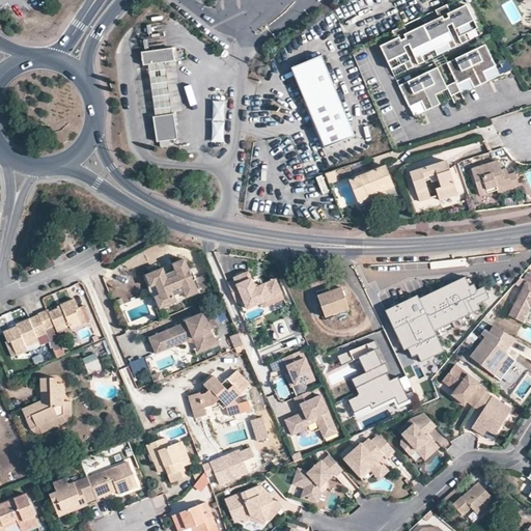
[(436,10),(438,17),(450,10),(447,5),(436,10)]
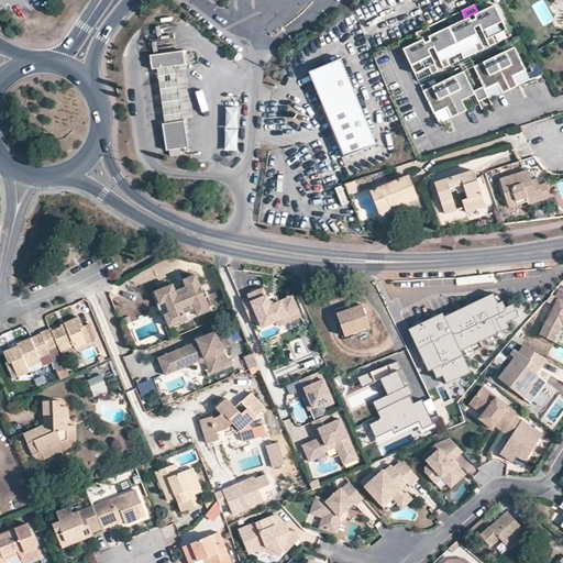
[(493,35),(506,29),(495,6),(478,14),(474,15),(476,20),(475,20),(479,26),(482,30),(489,47),(497,44),(493,37),(493,35)]
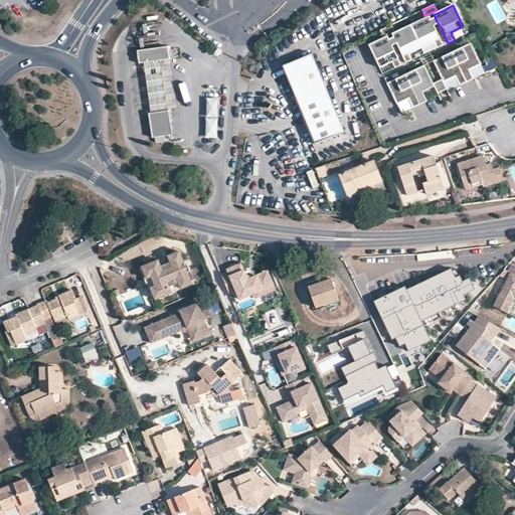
[(444,45),(436,30),(431,20),(430,16),(425,18),(410,26),(420,46),(433,40),(434,42),(438,49),(444,45)]
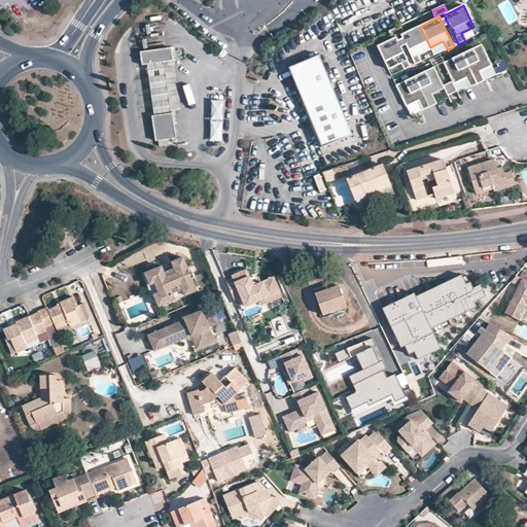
[(451,28),(449,25),(445,19),(441,21),(446,31),(451,28)]
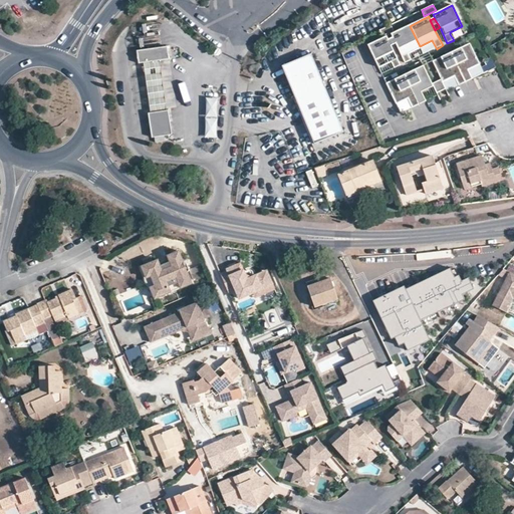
[(381,36),(394,31),(391,25),(379,31),(381,36)]
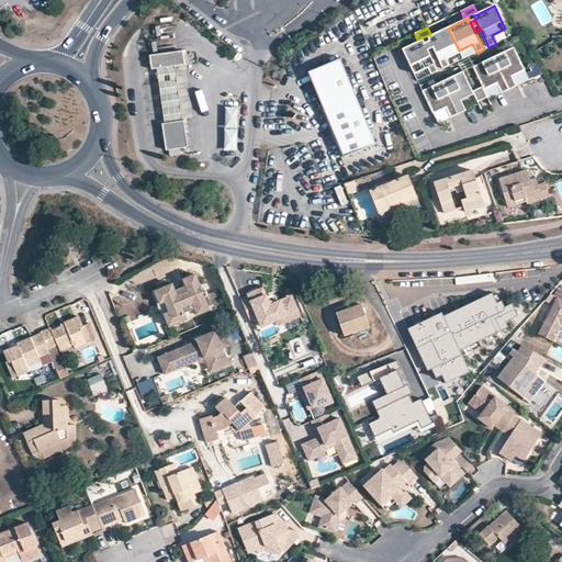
[(459,51),(448,29),(431,36),(427,38),(429,42),(435,53),(444,70),(450,67),(447,59),(446,57),(459,51)]
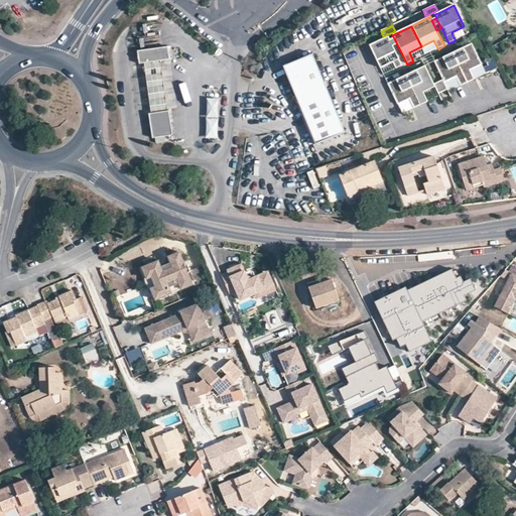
[(402,67),(394,50),(393,47),(390,40),(388,37),(384,39),(369,46),(379,68),(392,61),(393,62),(396,70),(402,67)]
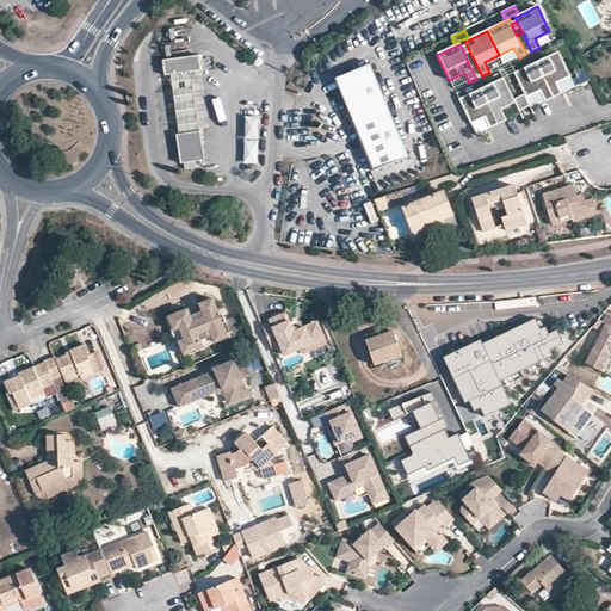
[(473,57),(467,45),(462,48),(466,56),(467,60),(473,57)]
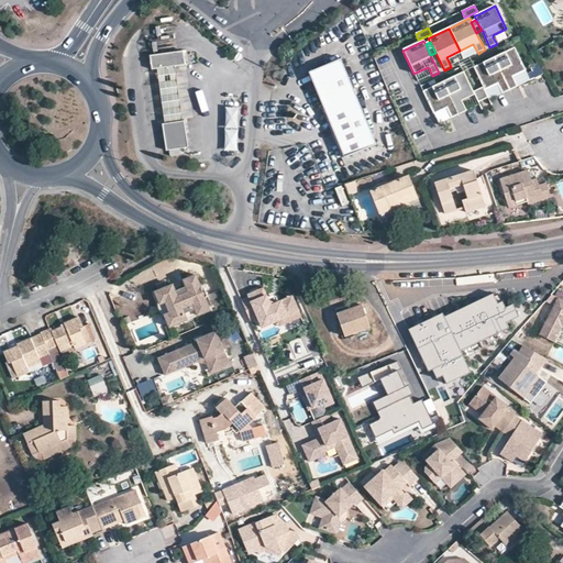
[(527,69),(517,50),(507,54),(506,52),(495,57),(510,89),(518,86),(514,76),(527,69)]
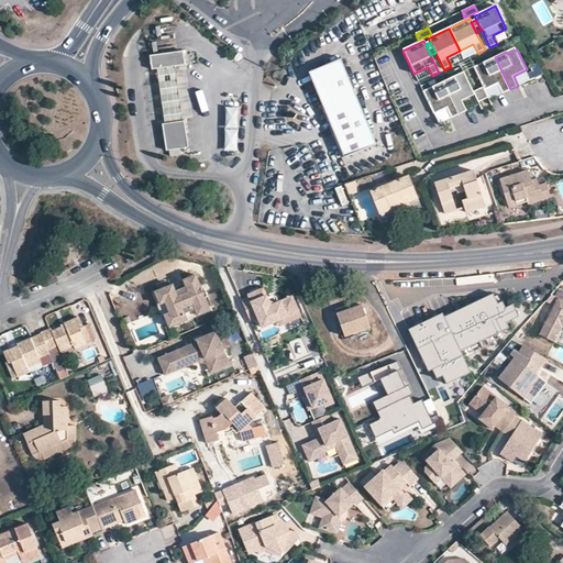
[(188,66),(187,51),(154,55),(155,69),(162,69),(176,67),(177,67),(188,66)]
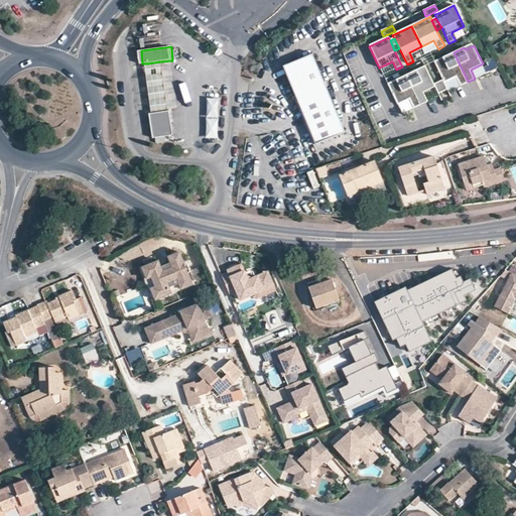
[(444,59),(436,63),(443,80),(445,82),(457,77),(462,85),(468,82),(454,52),(443,57),(444,59)]
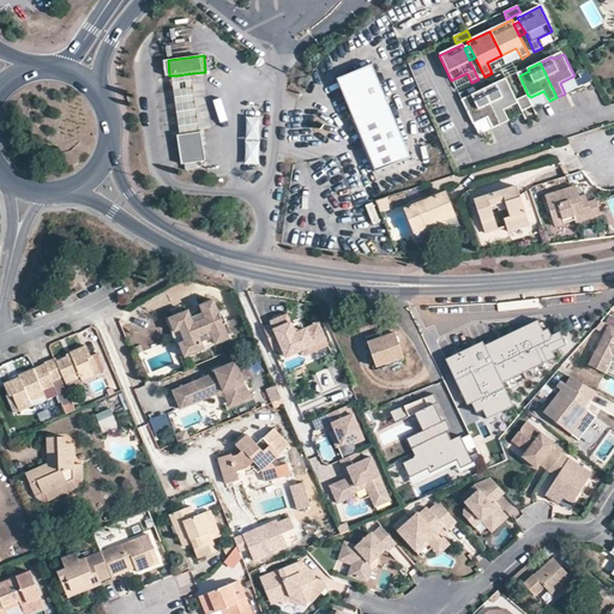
[(372,65),(337,79),(377,173),(411,158),(372,65)]
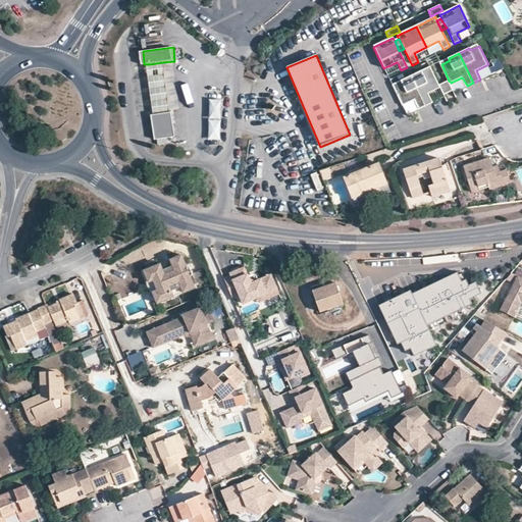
[(163,62),(150,64),(153,91),(156,113),(170,111),(167,89),(164,62),(163,62)]
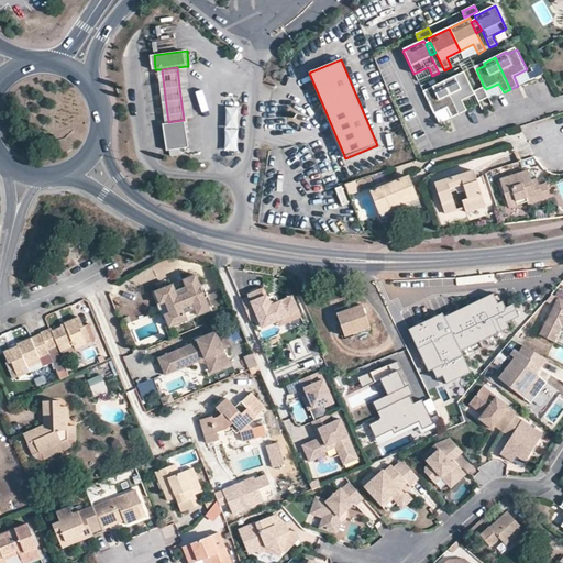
[(473,92),(465,75),(455,79),(454,77),(443,83),(460,114),(466,111),(462,101),(475,95),(473,92)]
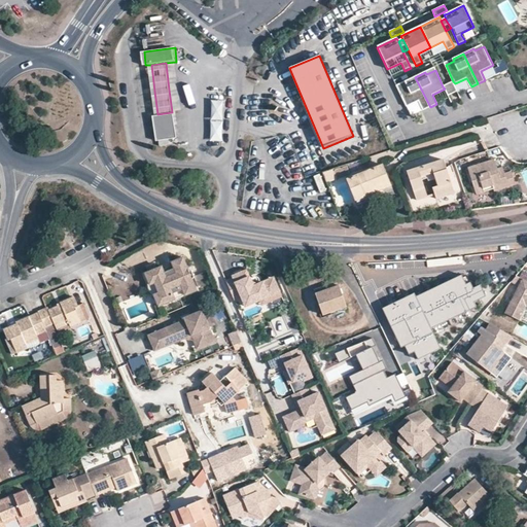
[(406,84),(397,89),(407,107),(418,102),(423,111),(430,107),(415,77),(405,82),(406,84)]
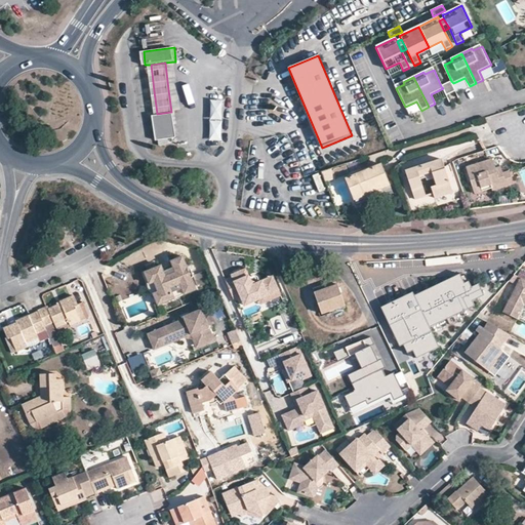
[(455,88),(453,83),(451,81),(441,86),(443,88),(445,93),(455,88)]
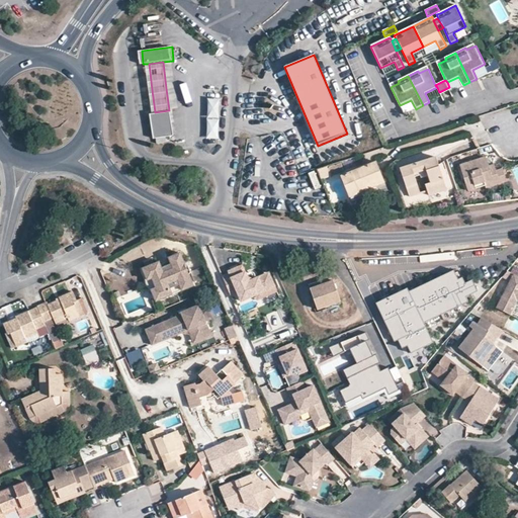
[(220,139),(220,98),(207,98),(207,139),(220,139)]
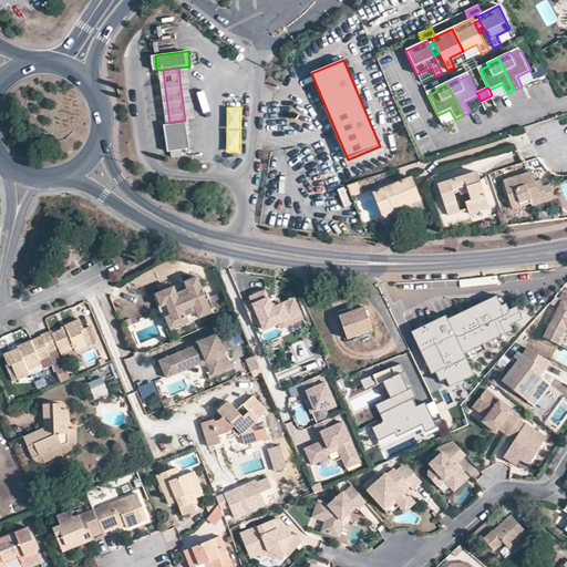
[(169,123),(165,124),(167,141),(169,151),(192,148),(189,137),(188,121),(185,121),(169,123)]
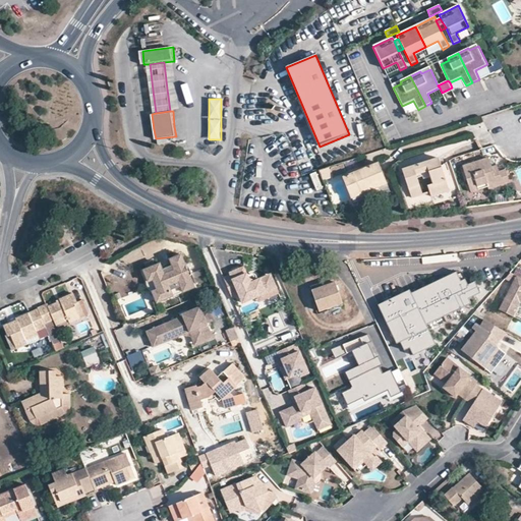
[(472,126),(475,137),(487,133),(483,122),(472,126)]
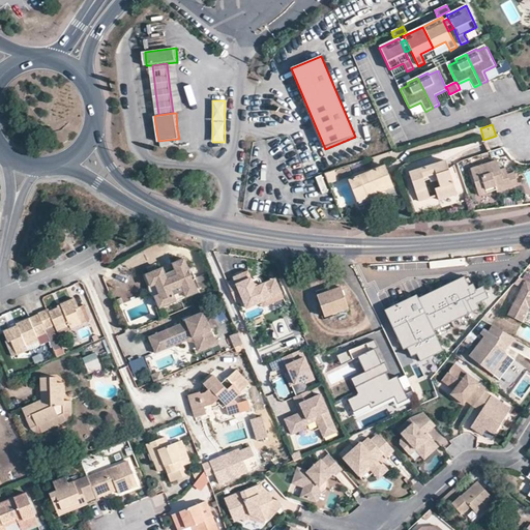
[(501,170),(498,160),(471,169),(478,193),(496,186),(498,190),(498,193),(520,186),(516,173),(509,175),(506,168),(501,170)]
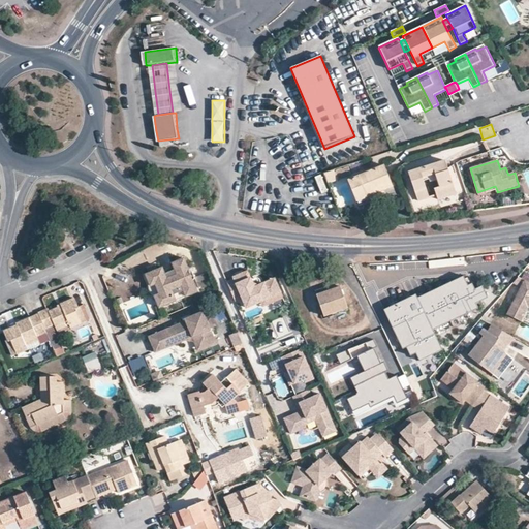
[(431,179),(432,183),(439,181),(441,188),(437,190),(440,200),(456,195),(444,161),(410,174),(421,201),(431,198),(426,181),(431,179)]
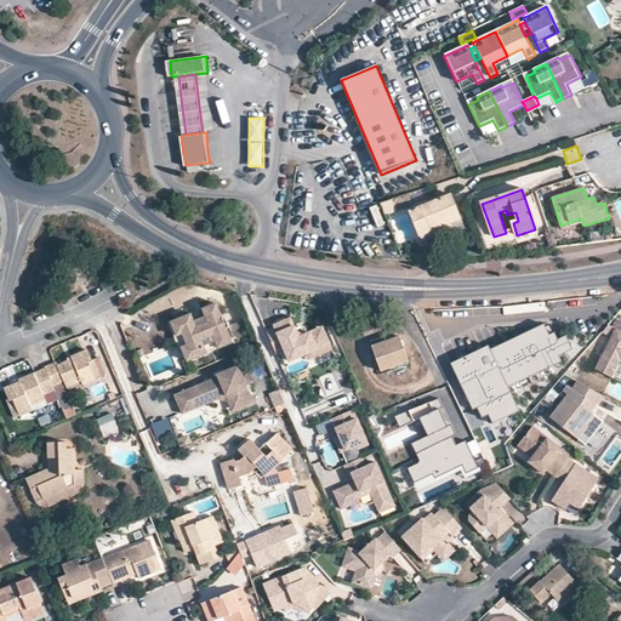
[(410,214),(419,237),(451,223),(454,231),(465,227),(451,195),(410,214)]
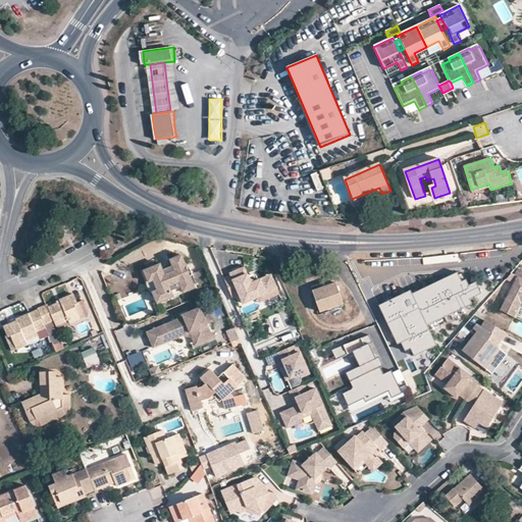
[(324,180),(333,178),(331,167),(321,170),(324,180)]
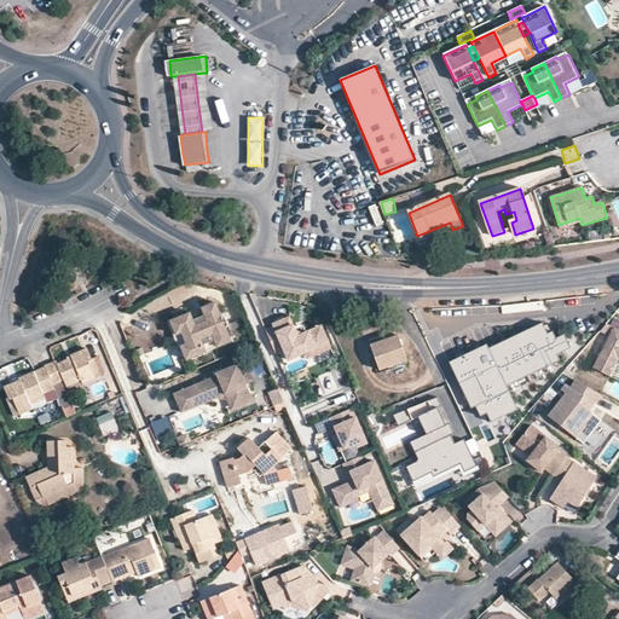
[(377,226),(385,224),(376,204),(369,207),(377,226)]
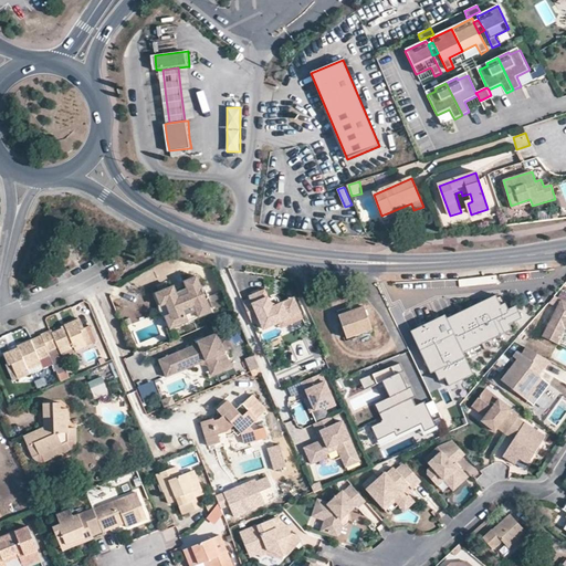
[(358,199),(359,219),(375,218),(374,198),(358,199)]
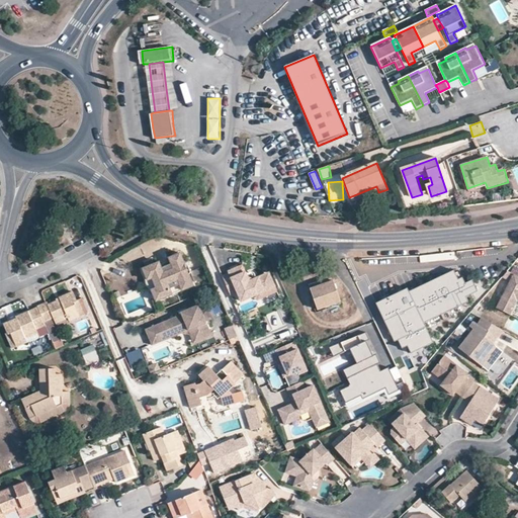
[(487,186),(485,182),(467,188),(469,192),(487,186)]
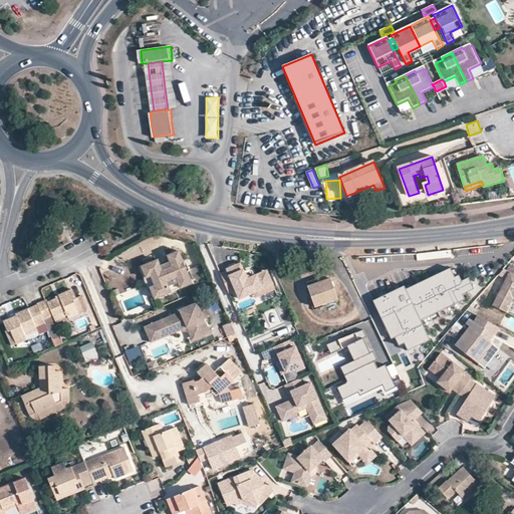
[(375,191),(373,185),(346,196),(349,202),(375,191)]
